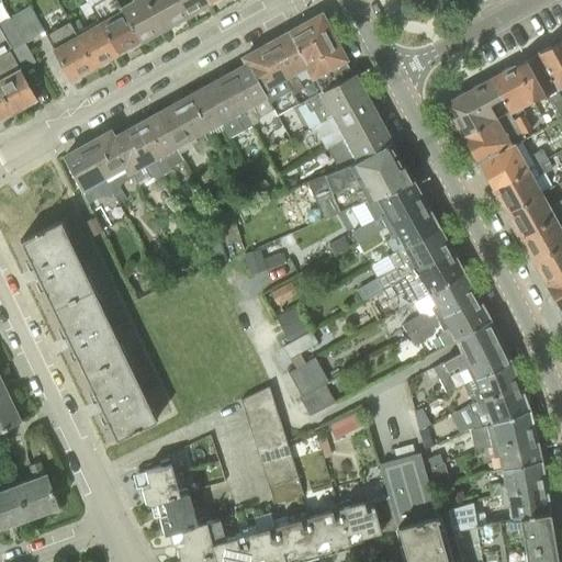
[(99,21),(116,54),(128,47),(130,49),(137,46),(136,44),(139,42),(121,6),(116,0),(101,0),(90,6),(99,21)]
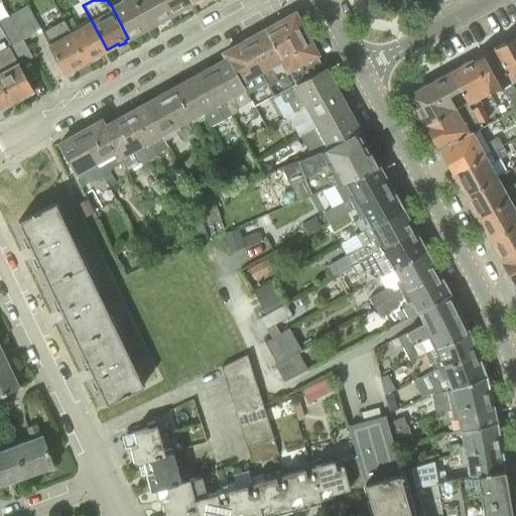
[(120,0),(111,5),(128,38),(149,26),(135,0),(120,0)]
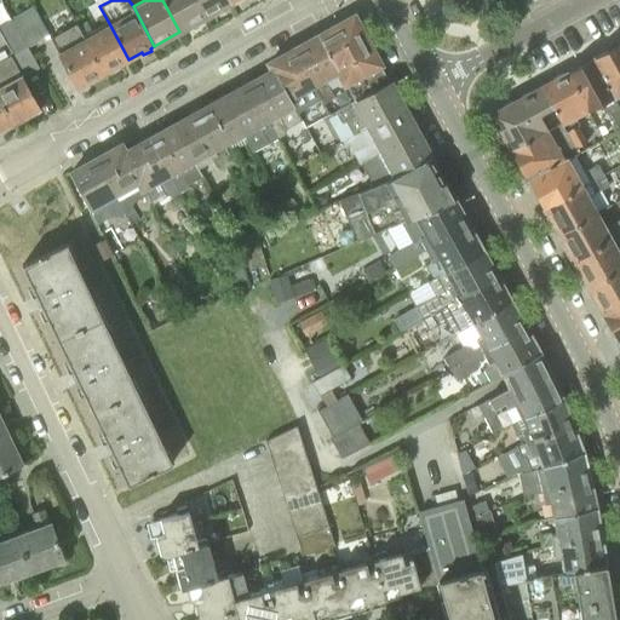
[(162,0),(179,32),(205,17),(195,0),(162,0)]
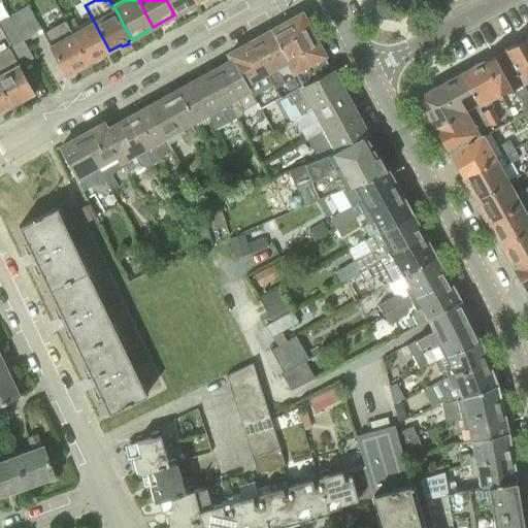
[(166,0),(174,14),(196,3),(194,0),(166,0)]
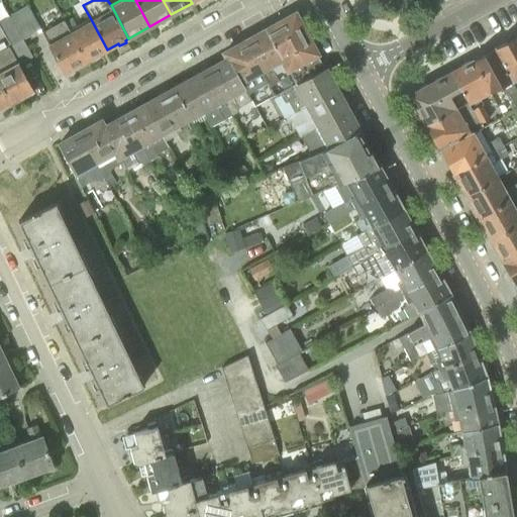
[(80,1),(73,6),(78,15),(86,11),(80,1)]
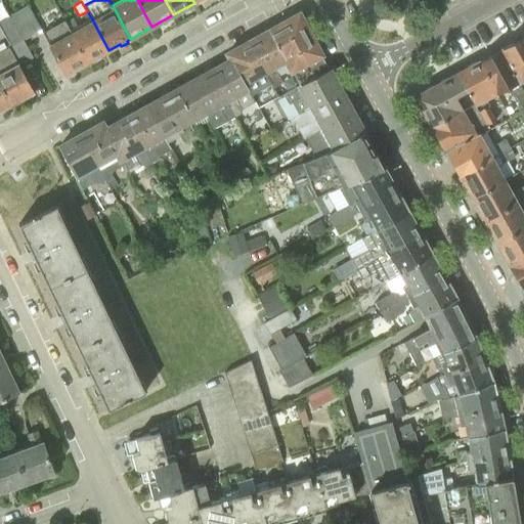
[(11,14),(25,39),(42,30),(29,5),(11,14)]
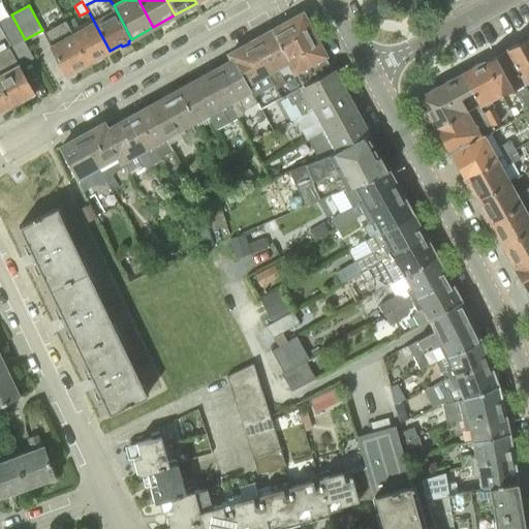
[(0,23),(11,44),(0,51),(0,85),(11,105),(34,93),(20,66),(35,57),(25,39),(11,14),(0,21),(0,23)]
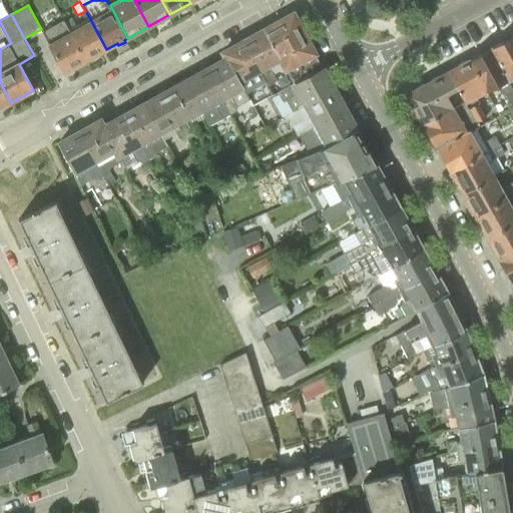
[(90,19),(69,31),(86,61),(89,59),(91,61),(98,57),(97,55),(106,49),(90,19)]
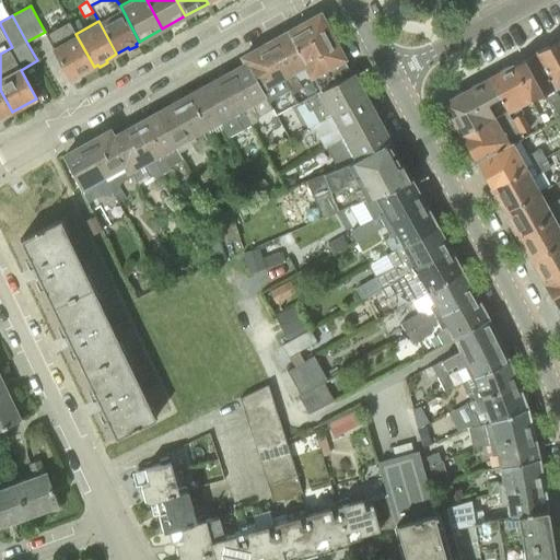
[(319,91),(351,74),(325,24),(311,21),(288,33),(306,66),(319,91)]
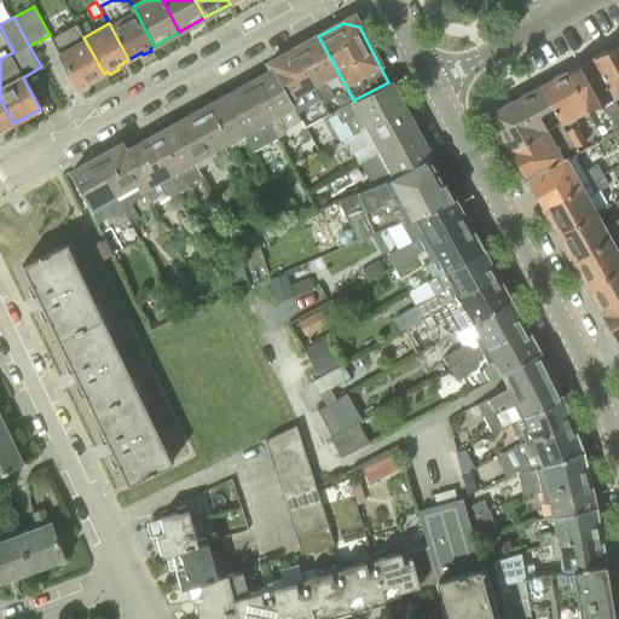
[(104,74),(82,34),(76,24),(51,39),(77,88),(91,81),(92,84),(102,77),(100,75),(104,74)]
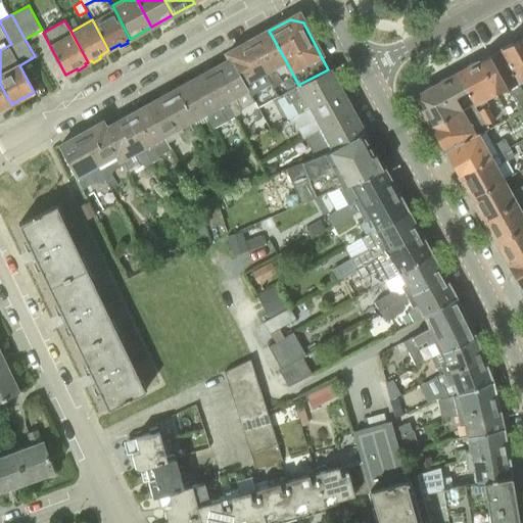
[(269,31),(247,43),(271,82),(274,87),(282,82),(279,78),(274,68),(286,61),(269,31)]
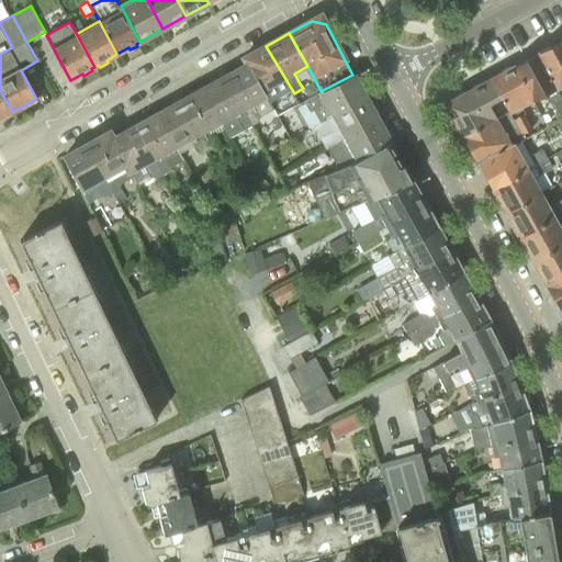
[(551,45),(537,53),(560,94),(561,99),(561,41),(561,38),(550,44),(551,45)]
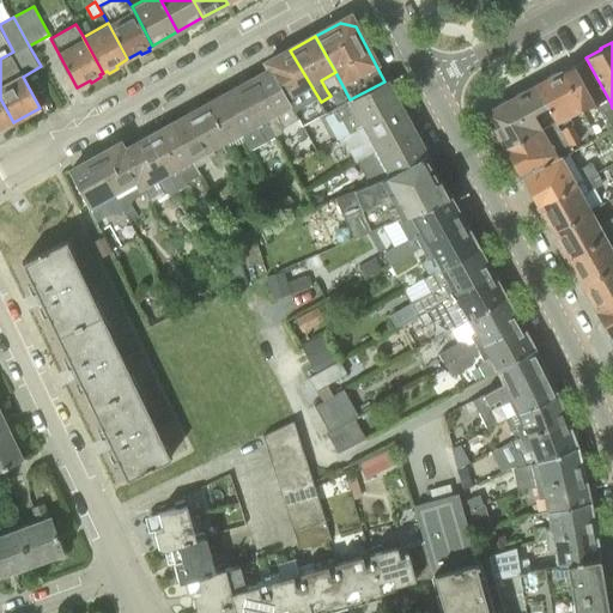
[(290,50),(266,64),(269,70),(286,99),(292,110),(308,102),(317,96),(290,50)]
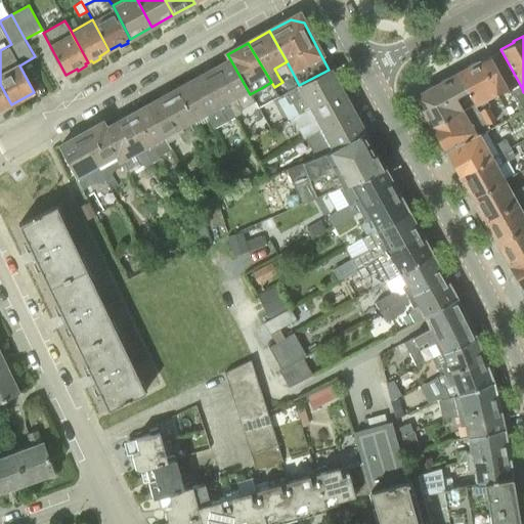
[(523,92),(522,88),(500,49),(490,54),(487,54),(482,57),(481,59),(479,60),(496,93),(508,86),(512,93),(522,111),(523,108),(523,92)]
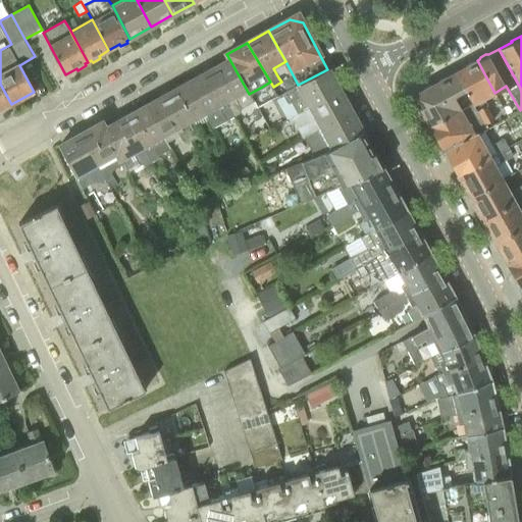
[(244,85),(229,59),(209,70),(233,115),(239,112),(240,106),(252,100),(244,85)]
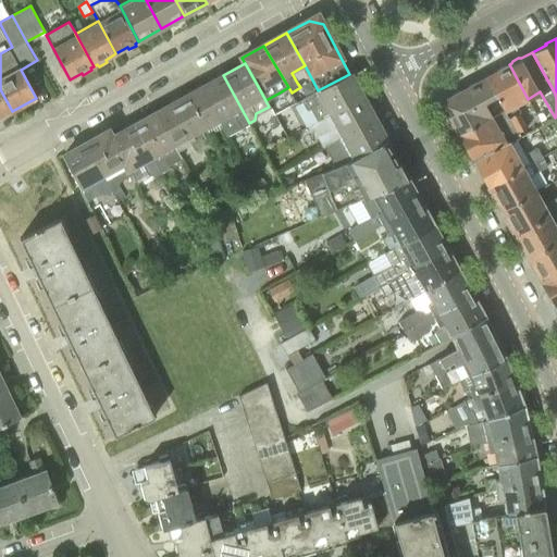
[(528,99),(509,64),(506,66),(503,66),(497,70),(495,72),(485,77),(499,101),(505,110),(512,125),(519,122),(521,125),(528,122),(518,104),(528,99)]
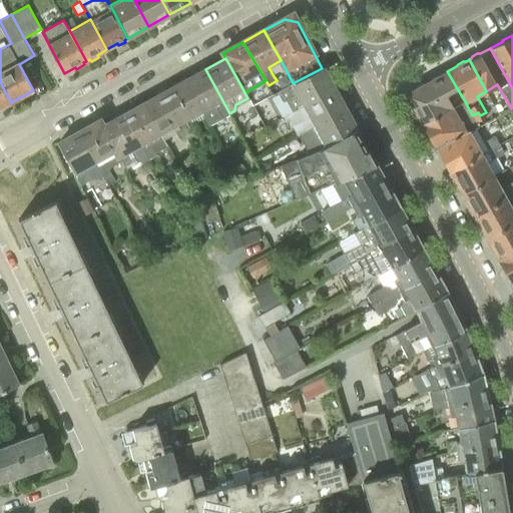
[(287,99),(293,111),(334,89),(322,68),(293,83),(278,92),(281,98),(287,99)]
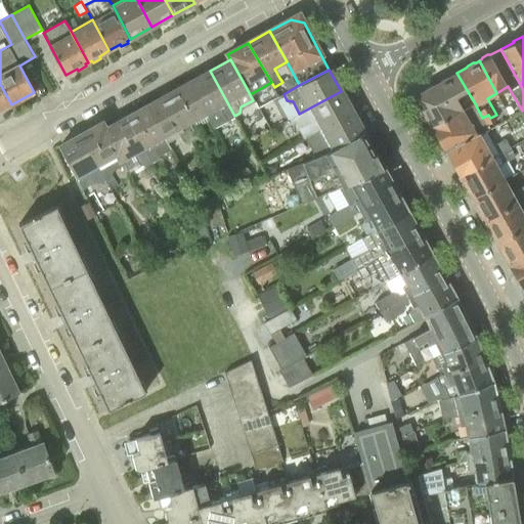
[(234,116),(210,71),(188,83),(206,114),(213,127),(234,116)]
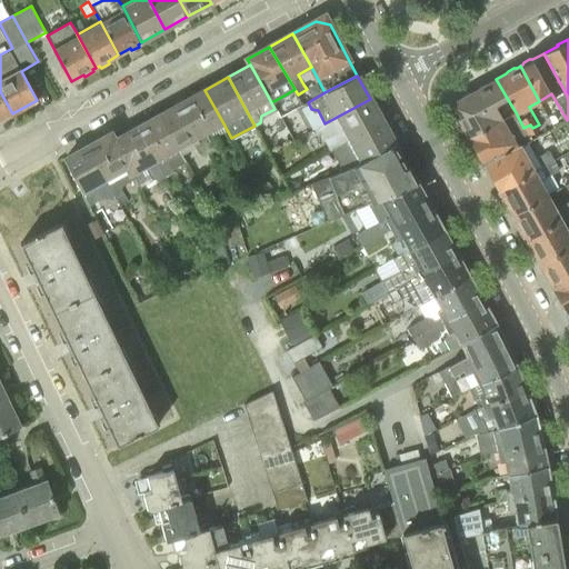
[(452,102),(450,109),(467,139),(505,119),(499,110),(510,103),(496,79),(486,85),(483,83),(478,87),(477,90),(470,93),(467,93),(461,96),(460,99),(452,102)]
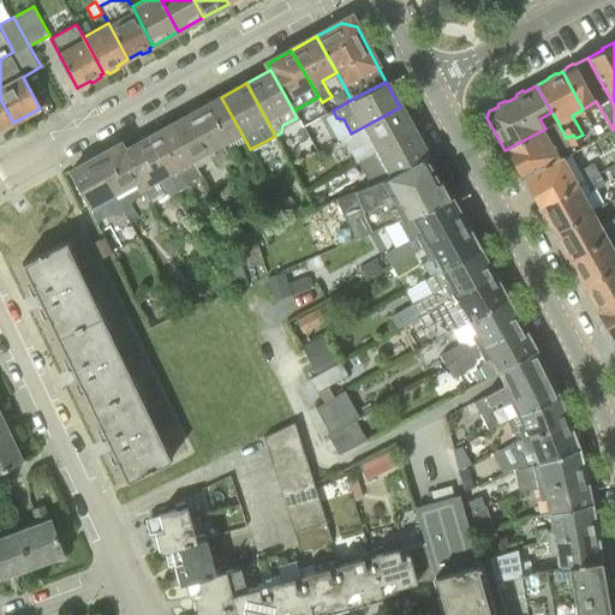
[(221,97),(197,111),(227,165),(233,161),(236,154),(232,149),(228,141),(242,133),(221,97)]
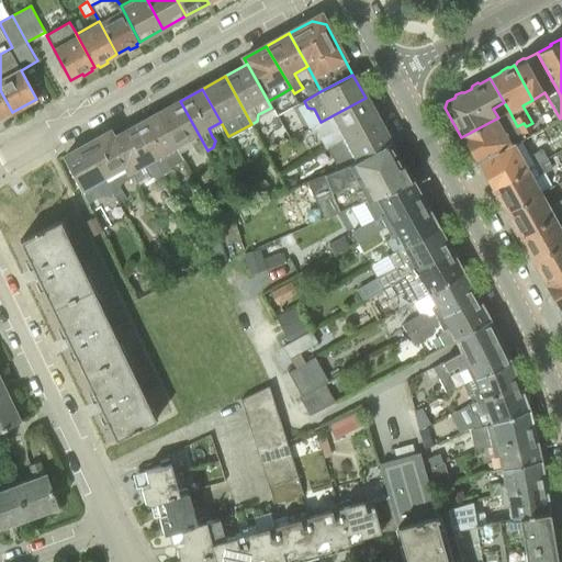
[(0,119),(12,112),(0,90),(0,119)]
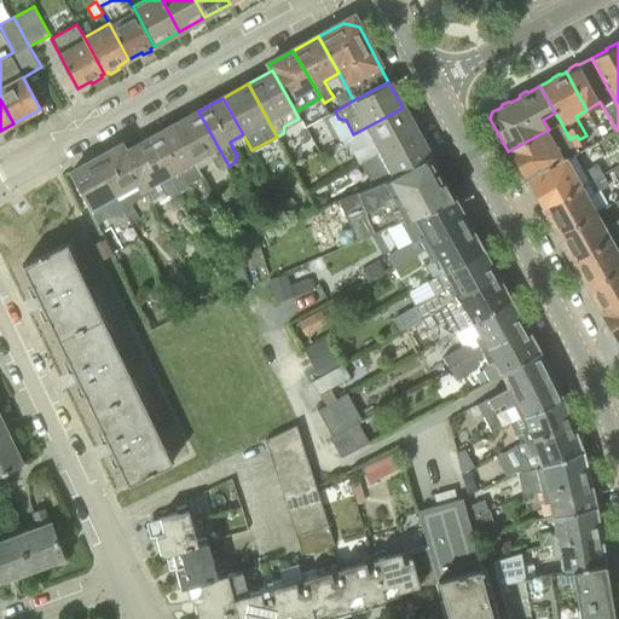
[(363,162),(416,132),(403,108),(353,134),(345,138),(359,165),(363,162)]
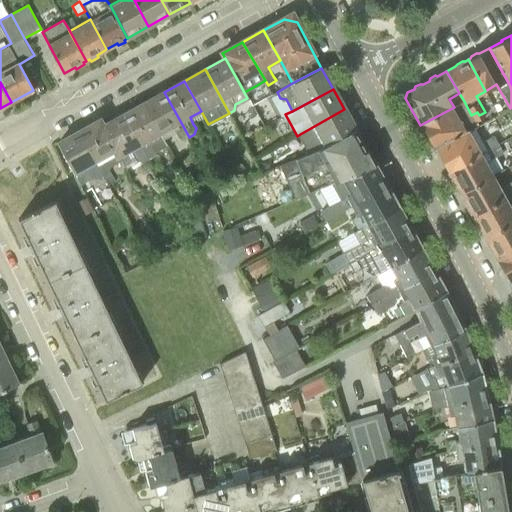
[(189,137),(164,92),(143,104),(164,140),(175,133),(177,138),(184,140),(189,137)]
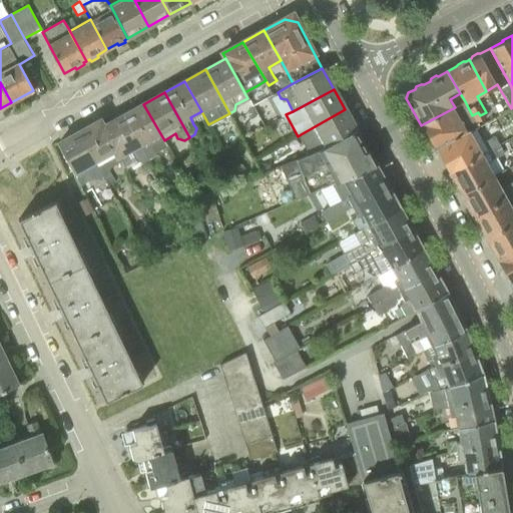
[(472,115),(465,101),(455,107),(421,125),(436,150),(437,150),(469,133),(469,132),(476,128),(480,126),(477,122),(488,116),(486,112),(480,115),(478,112),(472,115)]
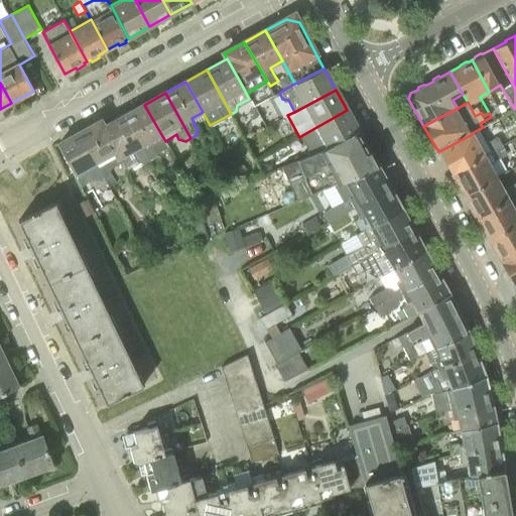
[(165,141),(144,105),(124,116),(149,160),(154,158),(155,153),(167,146),(165,141)]
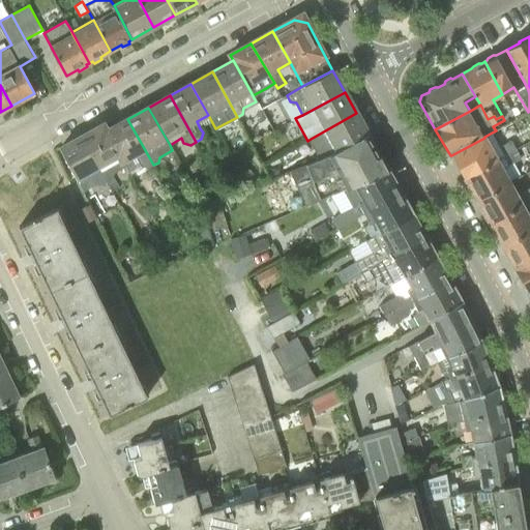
[(302,167),(336,153),(369,136),(356,113),(311,139),(313,143),(318,145),(324,157),(302,167)]
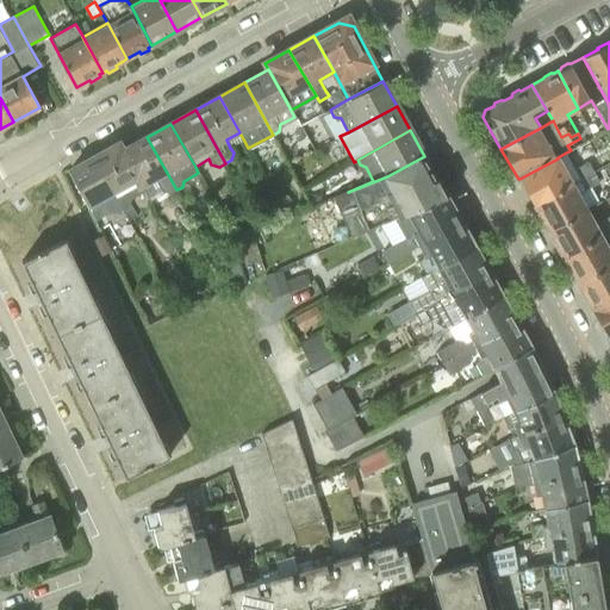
[(141,184),(155,175),(165,192),(170,193),(176,190),(147,137),(122,150),(141,184)]
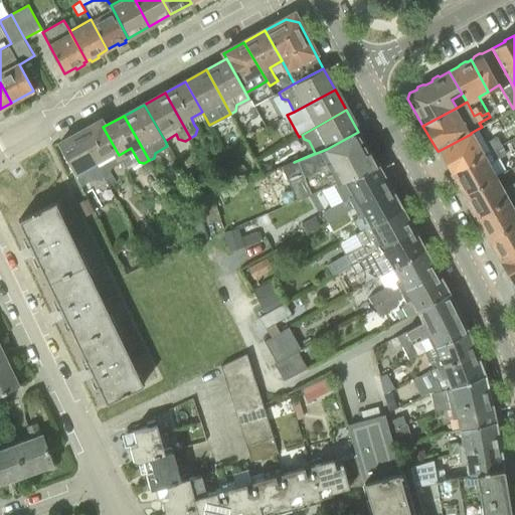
[(121,160),(119,155),(103,127),(100,122),(79,133),(104,178),(109,186),(116,181),(110,168),(121,161),(120,160),(121,160)]
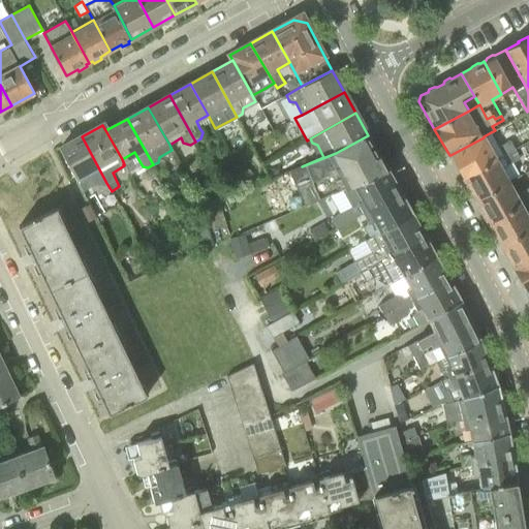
[(484,137),(450,155),(458,168),(457,168),(463,179),(496,160),(503,156),(498,146),(491,132),(484,136),(484,137)]
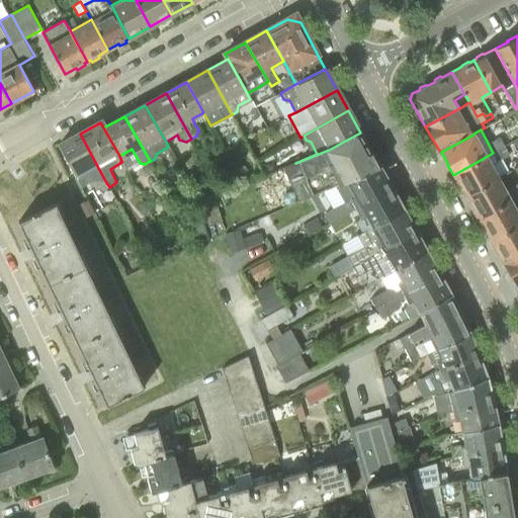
[(353,179),(379,168),(360,133),(329,150),(295,163),(290,164),(285,167),(298,202),(338,185),(353,179)]
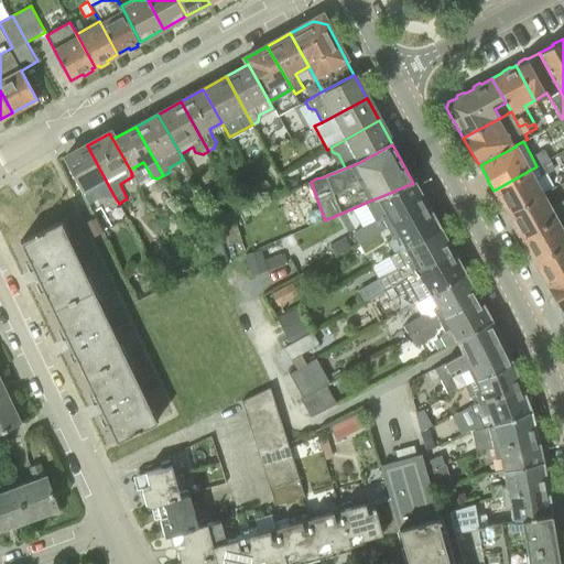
[(114,195),(87,145),(63,159),(88,204),(105,195),(108,197),(114,195)]
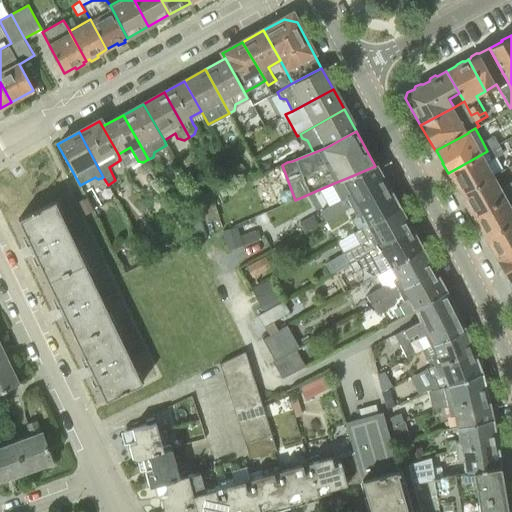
[(482,141),(487,151),(498,145),(493,135),(482,141)]
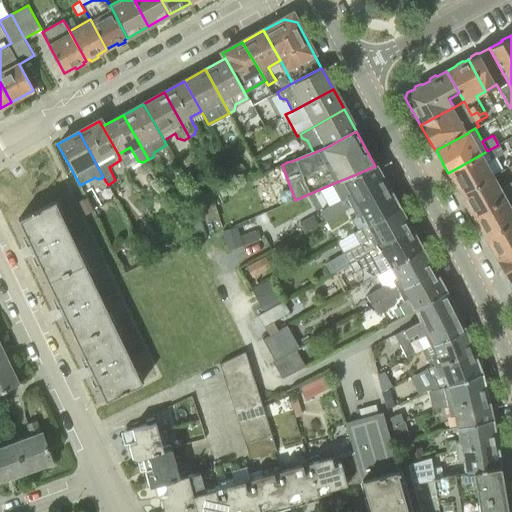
[(498,145),(487,151),(492,160),(496,157),(503,153),(498,145)]
